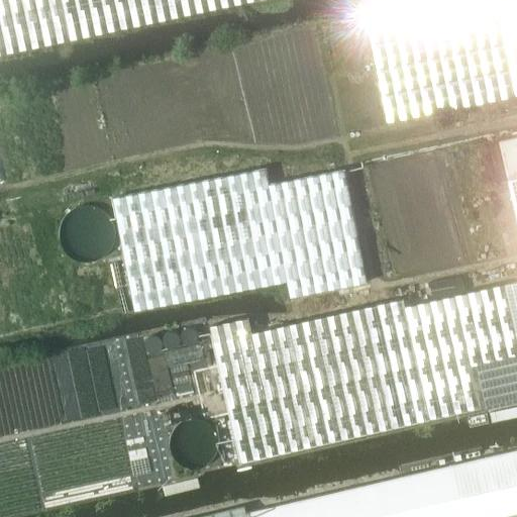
[(0,0),(0,54),(252,0),(0,0)]
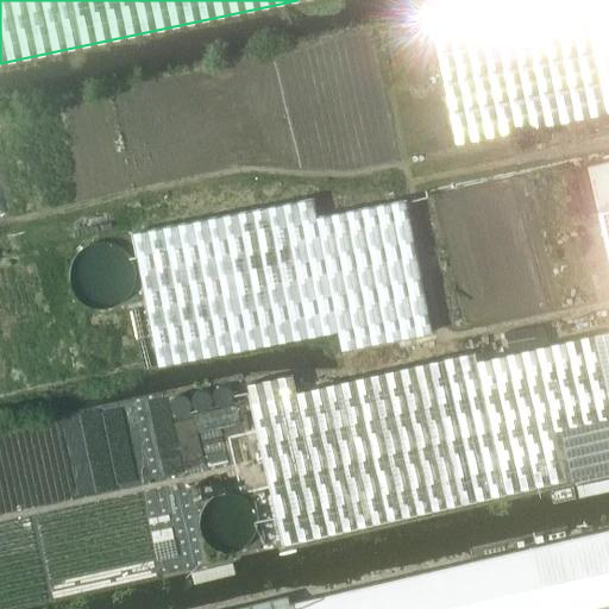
[(581,0),(512,0),(428,17),(454,145),(604,113),(581,0)]
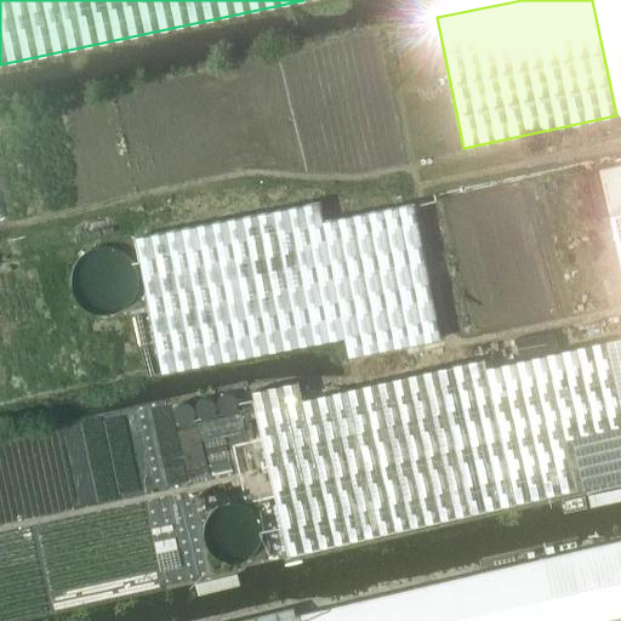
[(620,0),(592,0),(616,115),(620,114),(620,0)]
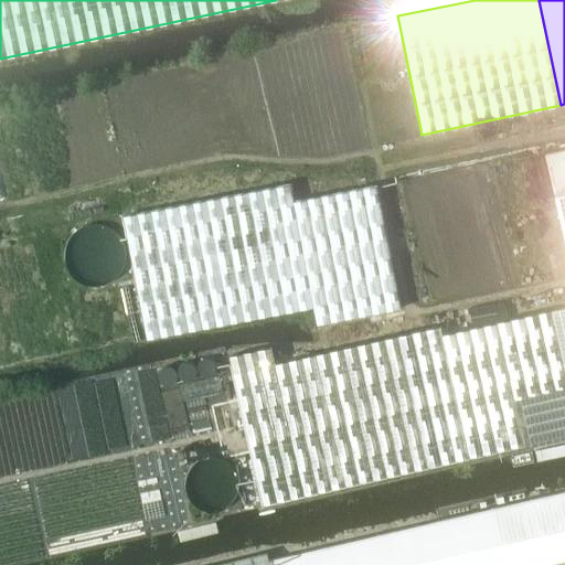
[(564,149),(545,155),(554,196),(564,246),(564,149)]
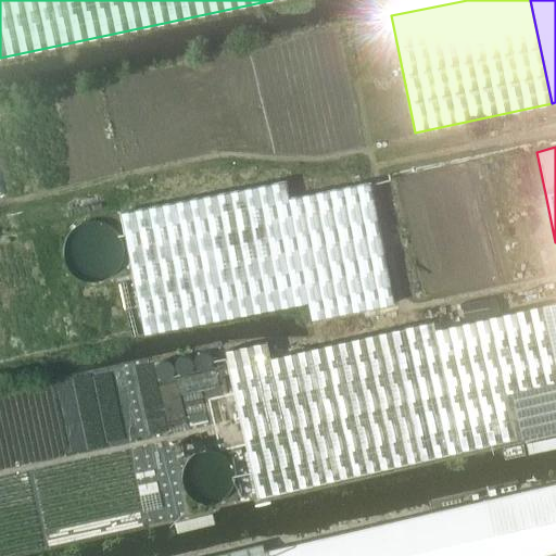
[(285,181),(121,213),(144,333),(307,303),(312,320),(394,304),(370,182),(289,198),(285,181)]
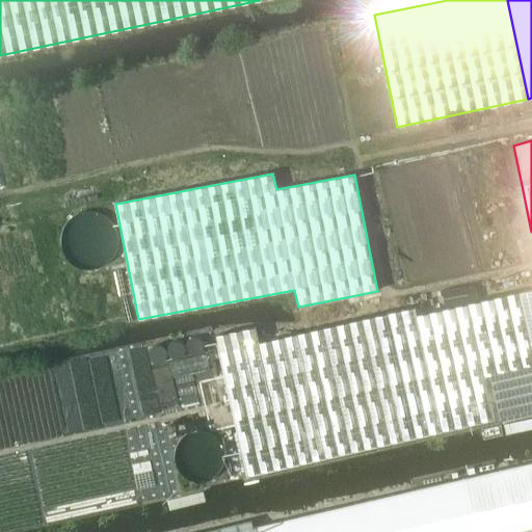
[(121,244),(121,243),(120,239),(118,234),(115,228),(112,223),(109,221),(104,217),(98,216),(92,215),(88,215),(83,217),(79,218),(73,222),(69,228),(67,232),(64,237),(63,242),(64,248),(65,254),(68,258),(71,263),(79,269),(83,271),(90,272),(94,272),(100,271),(105,269),(110,265),(115,260),(117,256),(120,250),(121,244)]
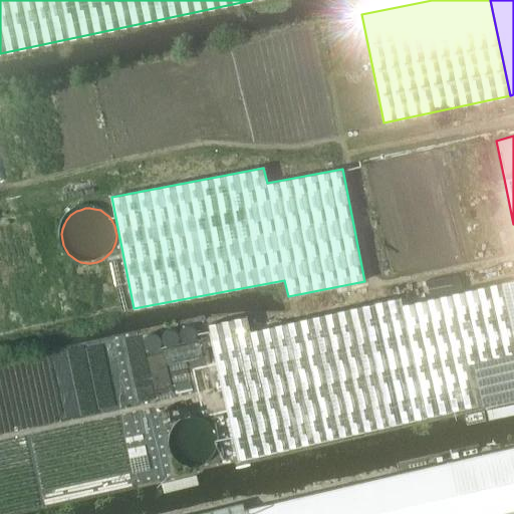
[(513,279),(502,282),(513,335),(513,351),(468,362),(478,405),(513,396),(513,279)]
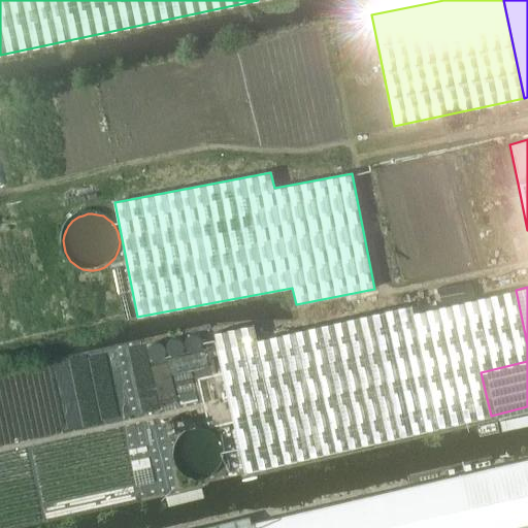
[(253,324),(213,333),(244,470),(491,416),(481,372),(527,361),(527,344),(516,290),(413,314),(410,305),(256,340),(253,324)]
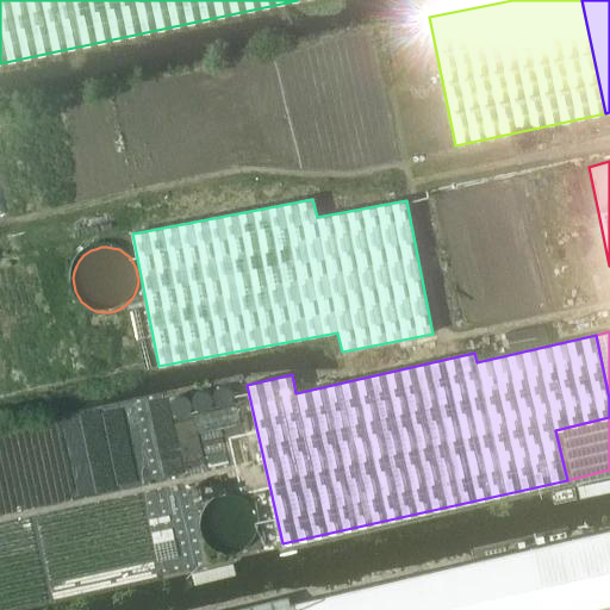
[(261,521),(261,520),(261,515),(259,509),(256,504),(254,499),(246,495),(240,491),(235,491),(229,491),(223,492),(217,495),(213,498),(209,503),(206,508),(204,517),(204,522),(205,528),(207,534),(211,539),(213,541),(219,546),(225,547),(230,548),(236,548),(242,547),(248,543),(251,541),(256,536),(259,531),(260,526),(261,521)]
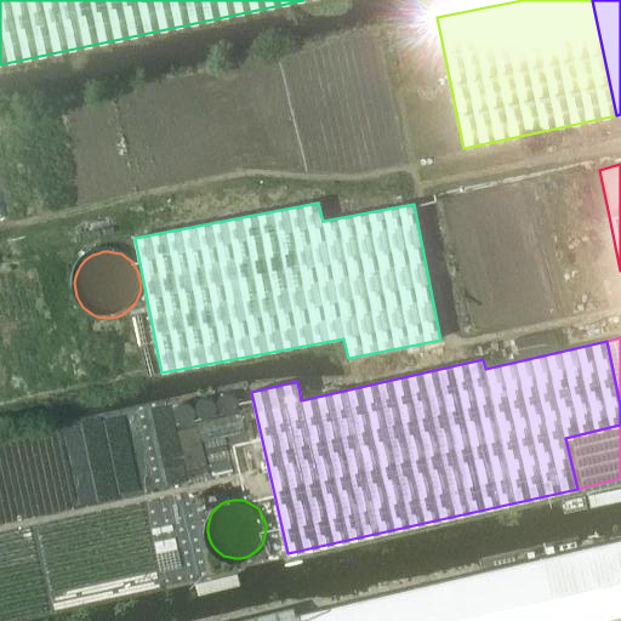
[(620,620),(620,541),(296,617),(292,608),(233,620),(620,620)]
